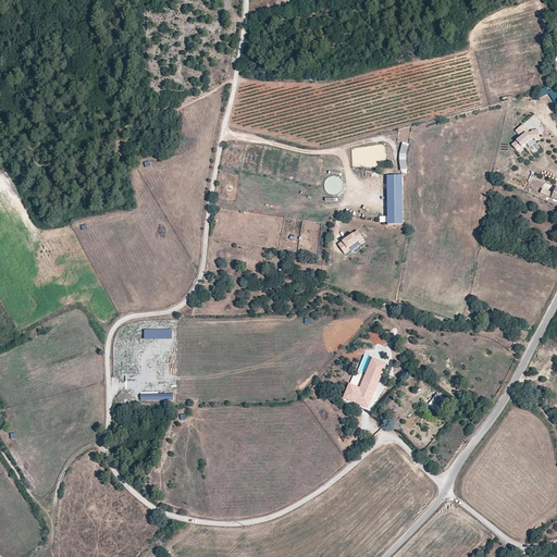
[(540,97),(548,94),(546,88),(537,91),(540,97)]
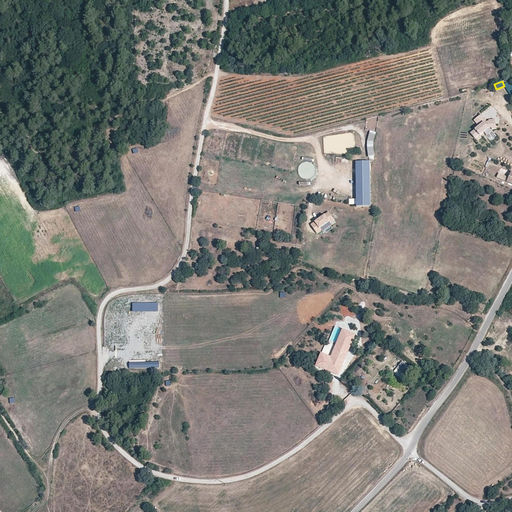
[(491,128),(496,128),(494,118),(488,119),(488,121),(486,121),(480,114),(473,120),(478,126),(470,133),(475,139),(479,135),(480,135),(488,128),(491,127),(491,128)]
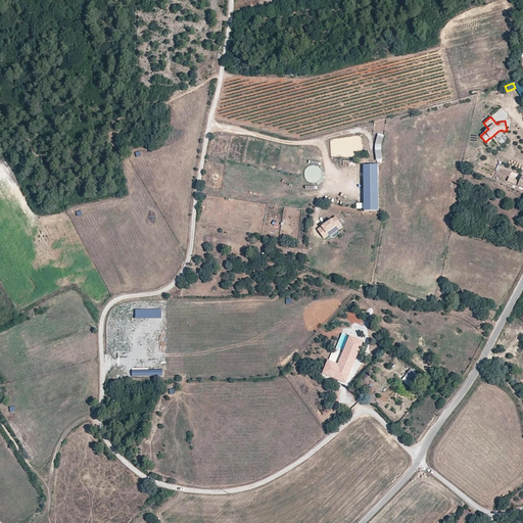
[(382,158),(381,150),(381,143),(383,134),(378,133),(375,143),(375,149),(377,159),(382,158)]
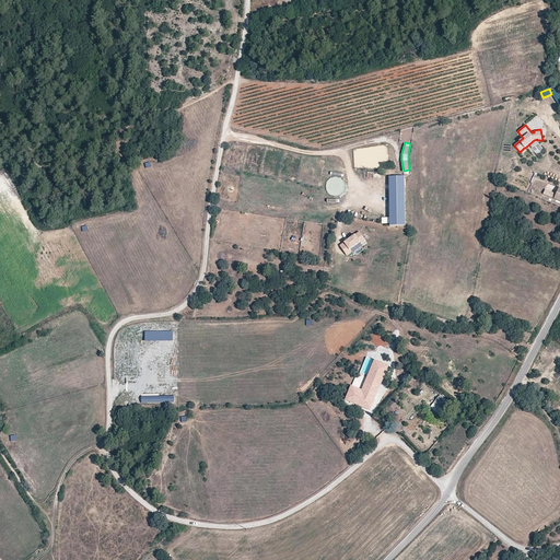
[(389,185),(389,226),(405,226),(405,185),(389,185)]
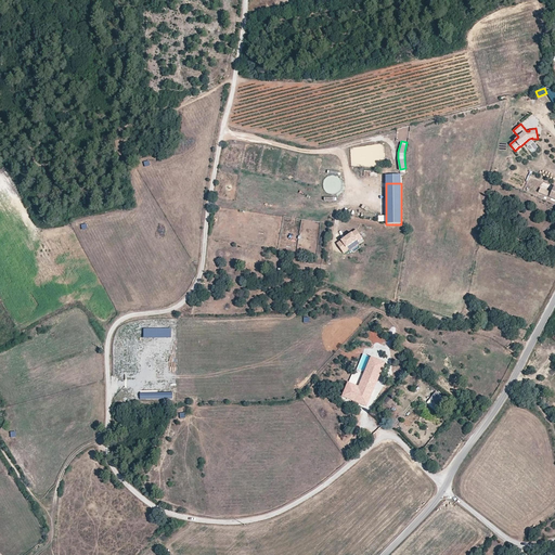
[(539,191),(550,196),(552,192),(541,188),(539,191)]
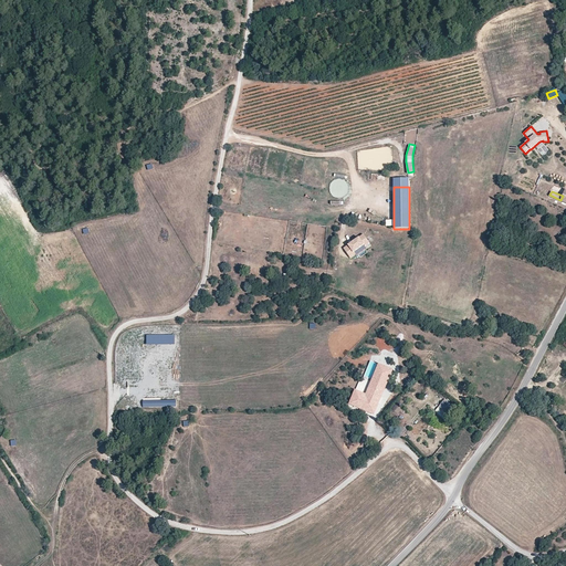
[(224,242),(227,220),(220,220),(218,241),(224,242)]
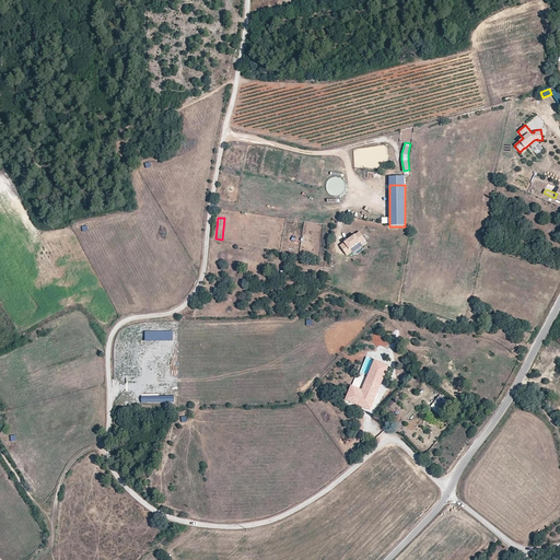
[(365,241),(359,232),(340,246),(346,254),(360,242),(361,244),(365,241)]
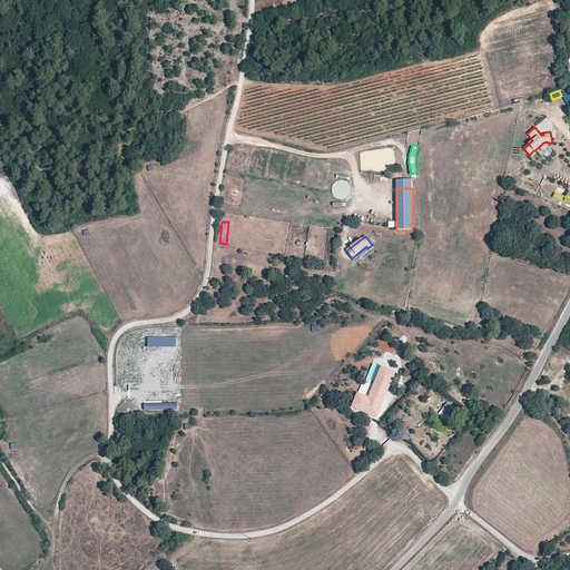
[(176,337),(148,337),(148,347),(176,347),(176,337)]
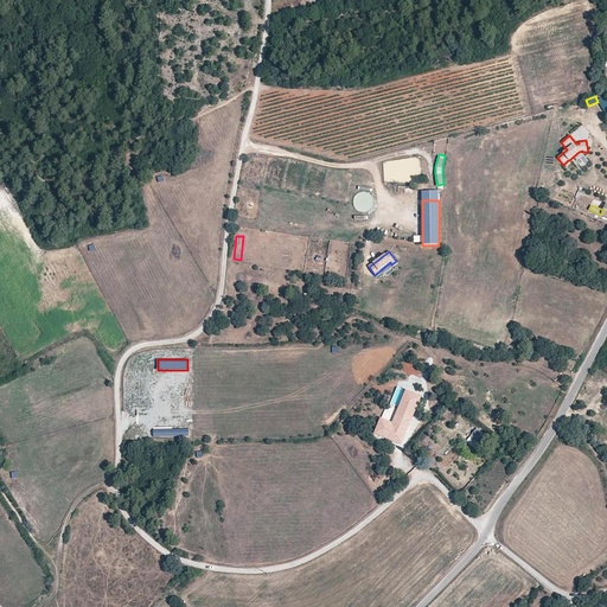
[(422,397),(406,390),(393,422),(381,417),(375,434),(401,446),(422,397)]
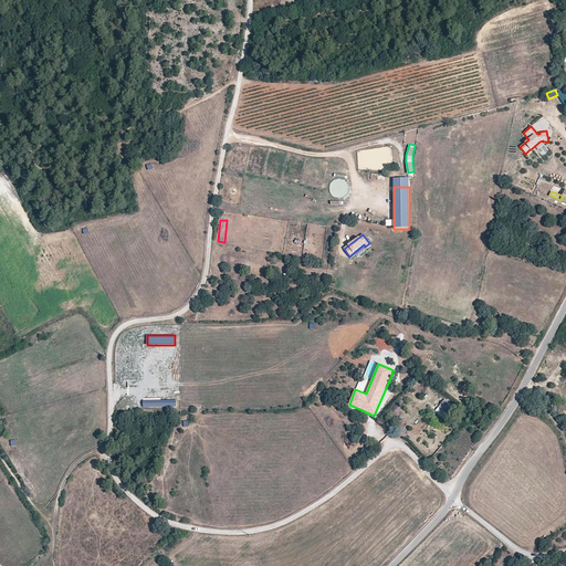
[(402,387),(410,378),(408,376),(399,385),(402,387)]
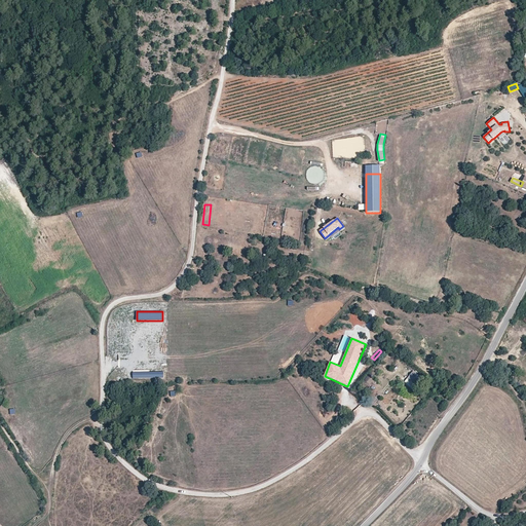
[(404,381),(414,389),(423,379),(414,371),(404,381)]
